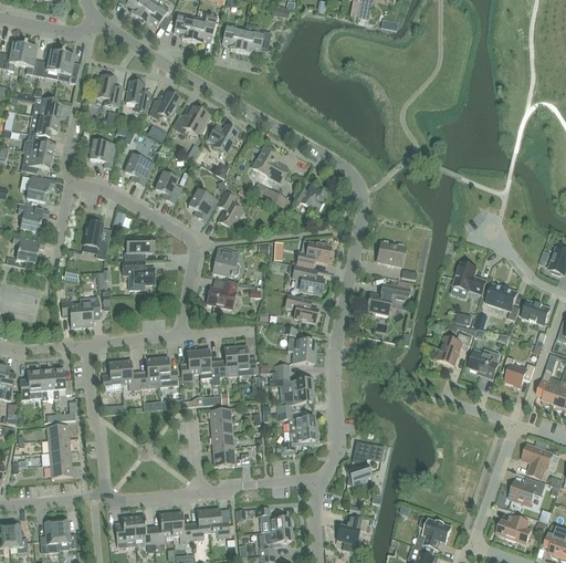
[(128,0),(126,3),(134,9),(130,13),(139,19),(150,2),(146,0),(128,0)]
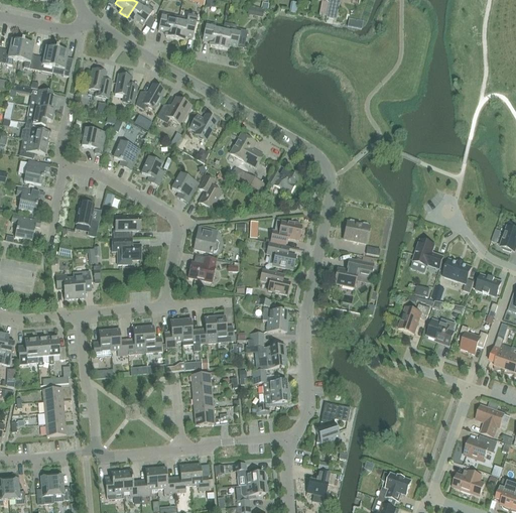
[(137,2),(127,17),(134,22),(136,19),(143,24),(143,23),(149,27),(154,18),(149,15),(153,9),(146,4),(140,0),(138,0),(137,2)]
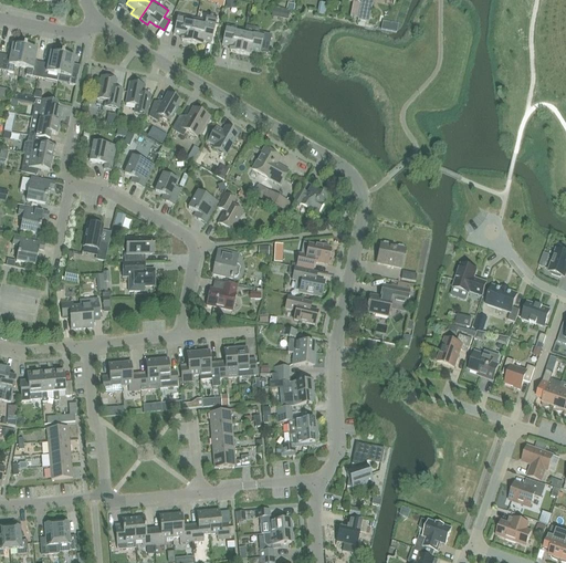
[(360,0),(357,18),(368,20),(373,0),(360,0)]
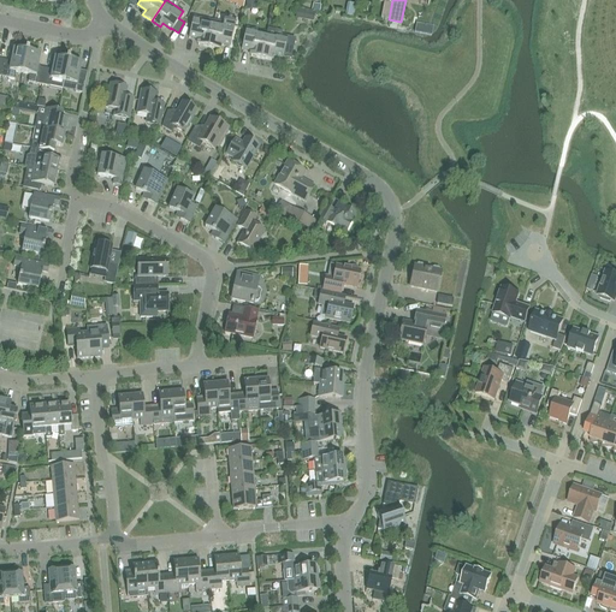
[(315,10),(307,9),(304,17),(313,18),(315,10)]
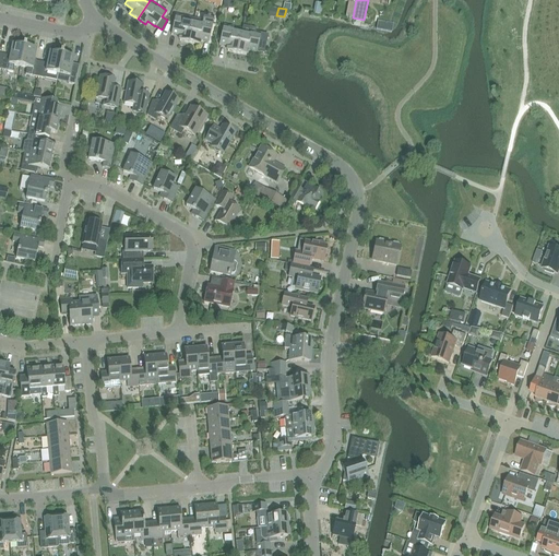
[(203,19),(194,16),(189,40),(199,43),(200,38),(209,39),(214,14),(204,12),(203,19)]
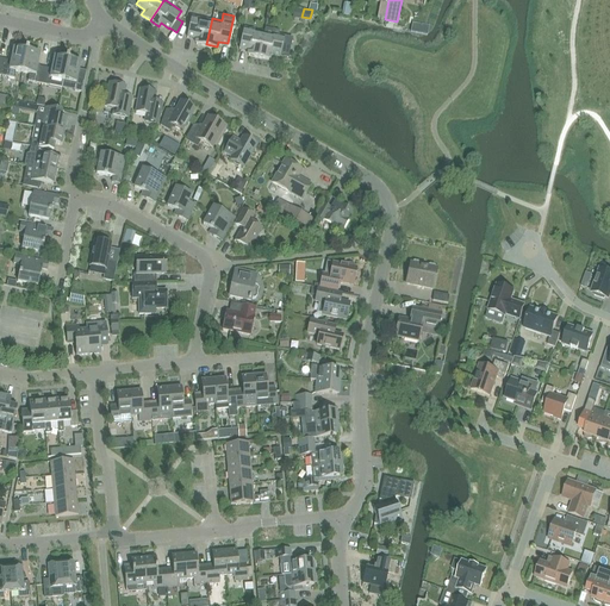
[(212,18),(203,17),(192,14),(187,35),(197,37),(195,42),(206,44),(212,18)]
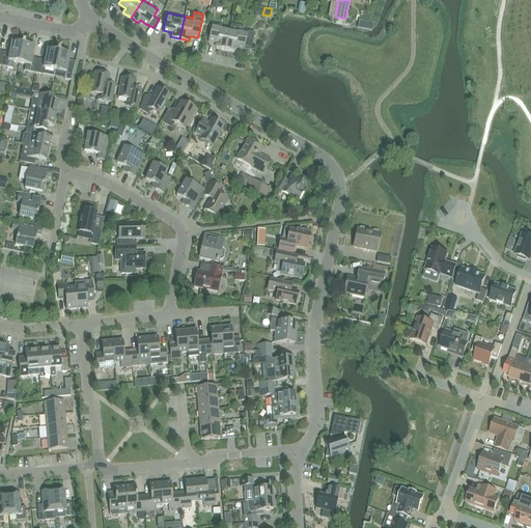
[(225,48),(229,30),(221,28),(222,24),(213,22),(208,39),(217,42),(216,46),(225,48)]
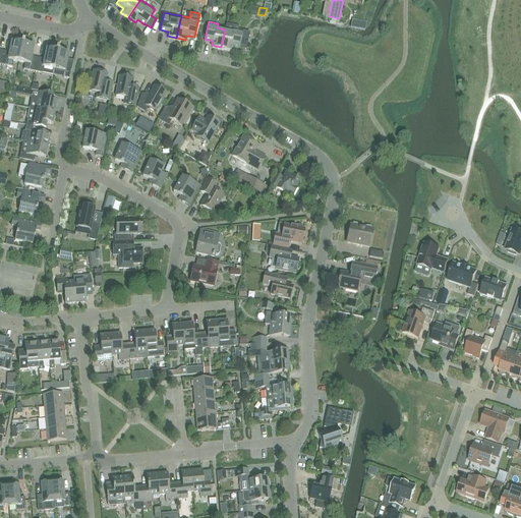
[(225,30),(221,47),(230,49),(231,45),(239,47),(245,48),(249,31),(238,27),(238,24),(226,21),(225,30)]
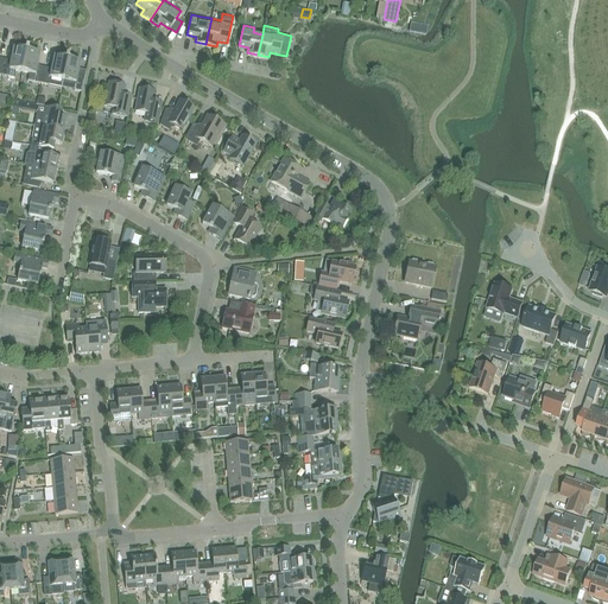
[(23,70),(27,46),(20,44),(16,46),(13,45),(11,58),(4,57),(1,72),(14,75),(16,68),(23,70)]
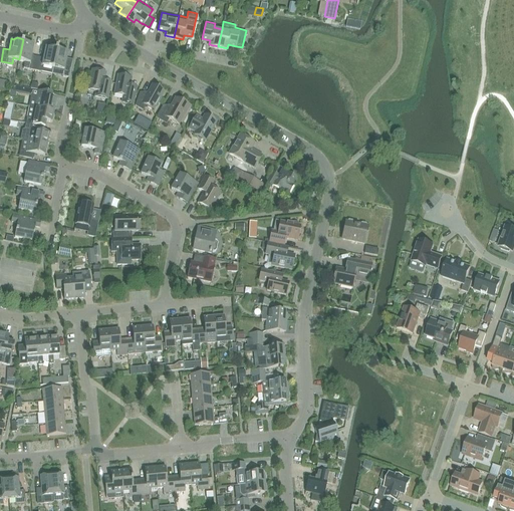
[(29,40),(23,39),(19,59),(25,60),(23,66),(35,68),(37,55),(31,53),(34,43),(31,42),(29,40)]
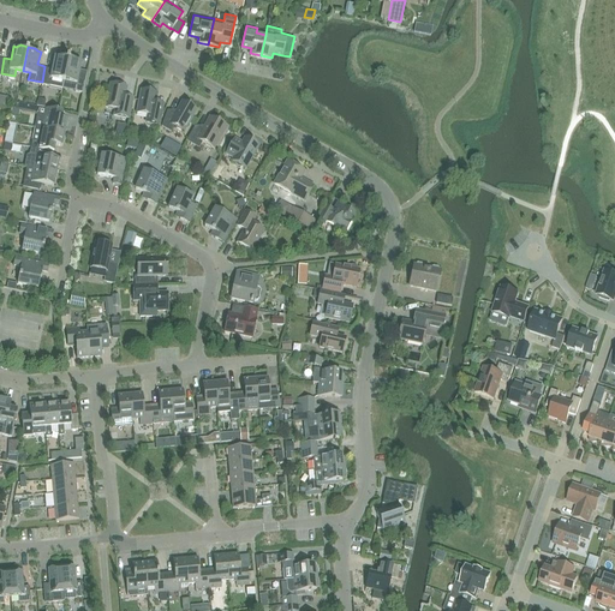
[(42,82),(63,87),(64,79),(69,55),(61,53),(58,55),(55,54),(52,67),(45,66),(42,82)]
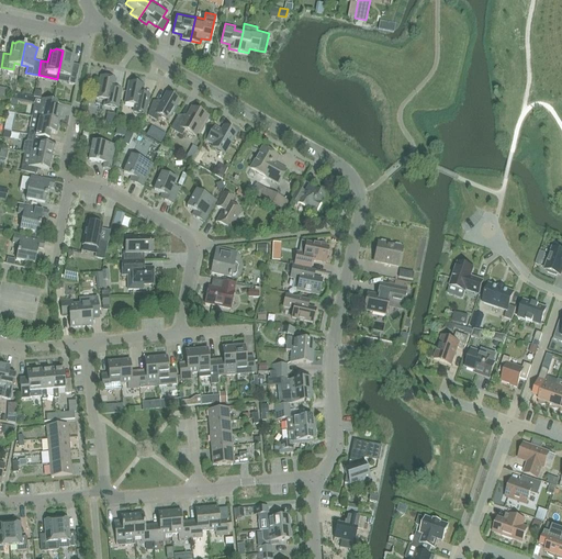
[(69,52),(63,51),(58,73),(65,74),(64,76),(69,77),(68,81),(76,82),(79,68),(71,66),(75,55),(71,54),(69,52)]
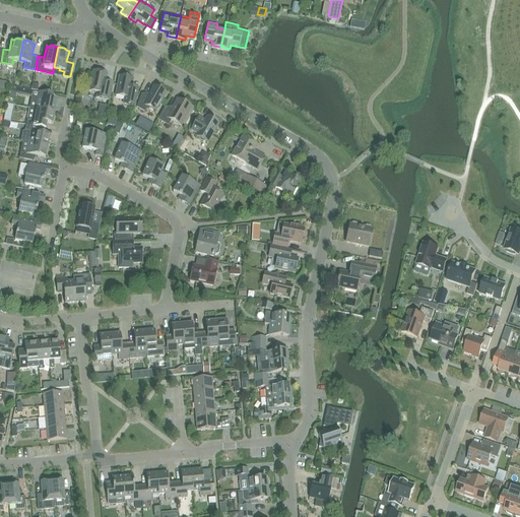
[(113,80),(106,79),(108,71),(93,69),(89,88),(98,90),(96,95),(109,99),(113,80)]
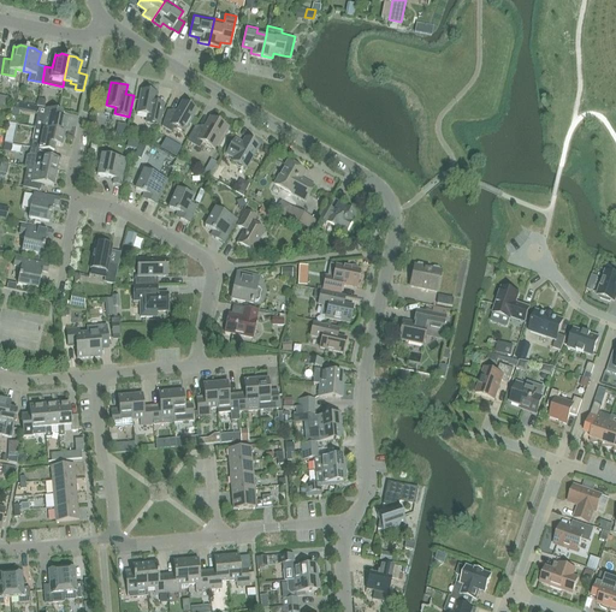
[(164,101),(157,99),(158,90),(142,88),(137,110),(148,112),(147,120),(160,123),(163,108),(164,101)]
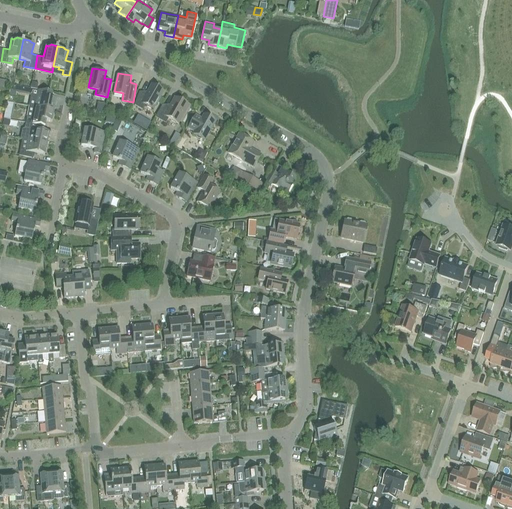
[(153,107),(163,89),(152,82),(145,93),(139,90),(134,103),(142,108),(145,103),(153,107)]
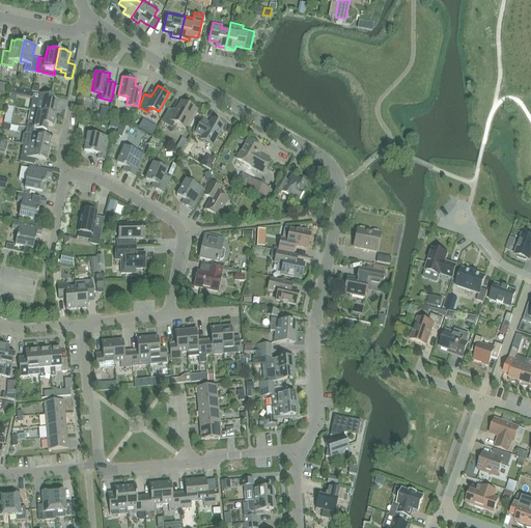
[(20,90),(15,86),(9,92),(15,96),(20,90)]
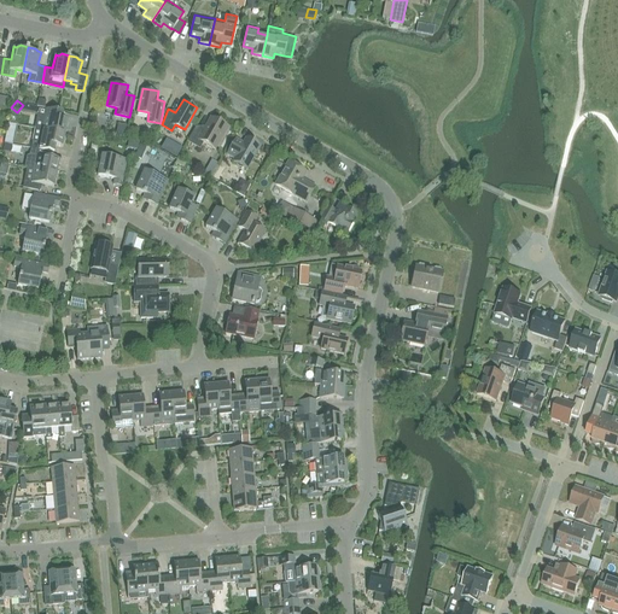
[(39,105),(35,126),(65,132),(68,118),(62,117),(63,110),(39,105)]
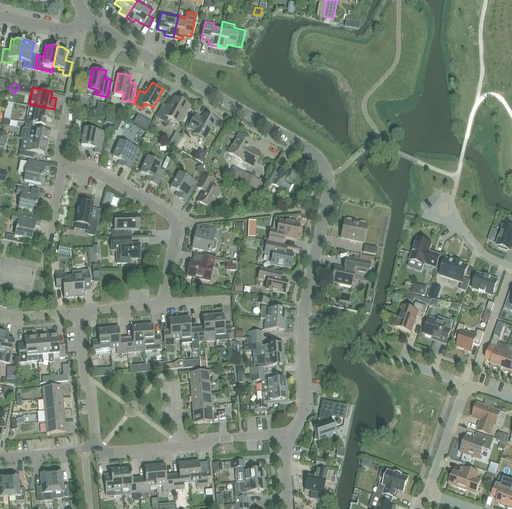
[(188,103),(187,102),(187,101),(186,100),(185,99),(183,98),(182,98),(180,99),(175,95),(168,106),(162,103),(155,115),(166,121),(168,116),(178,122),(188,103)]
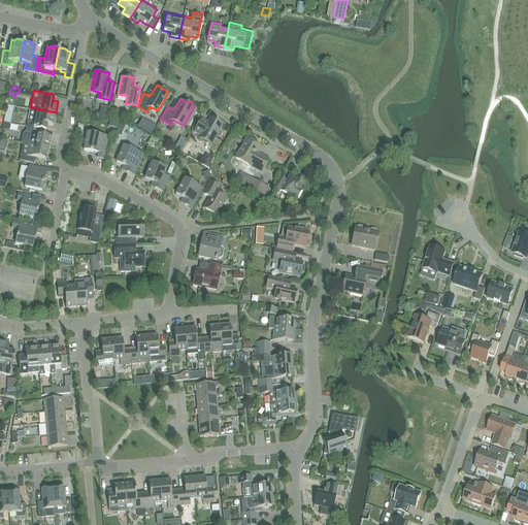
[(53,124),(56,112),(30,107),(27,124),(39,127),(40,121),(53,124)]
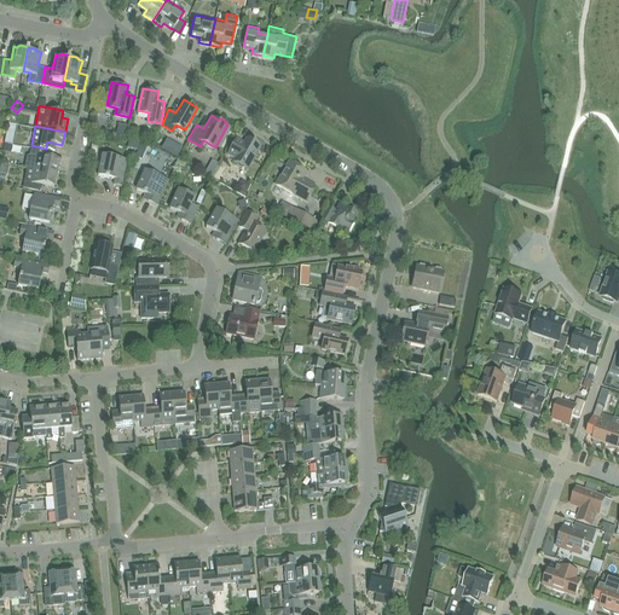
[(248,167),(261,144),(247,135),(243,140),(236,137),(227,152),(235,156),(233,160),(248,167)]
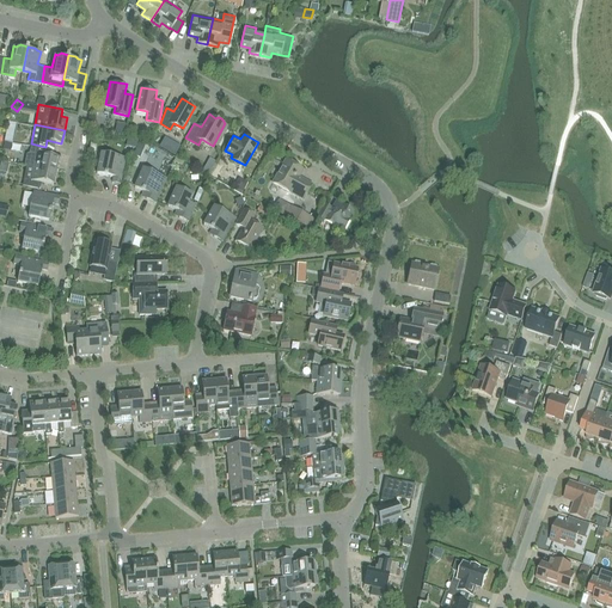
[(136,143),(132,136),(122,143),(127,151),(136,143)]
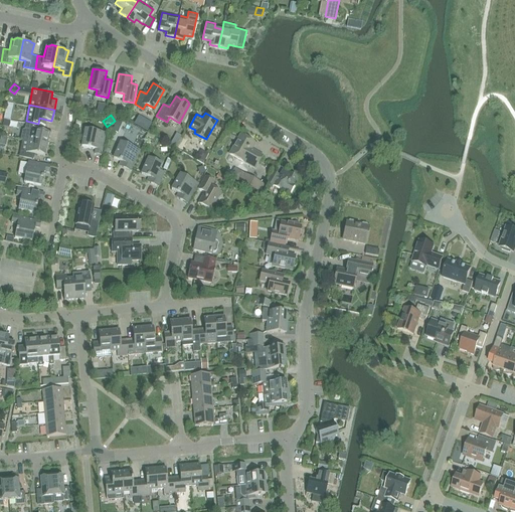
[(37,129),(38,124),(26,121),(24,127),(22,128),(20,137),(47,143),(49,132),(37,129)]
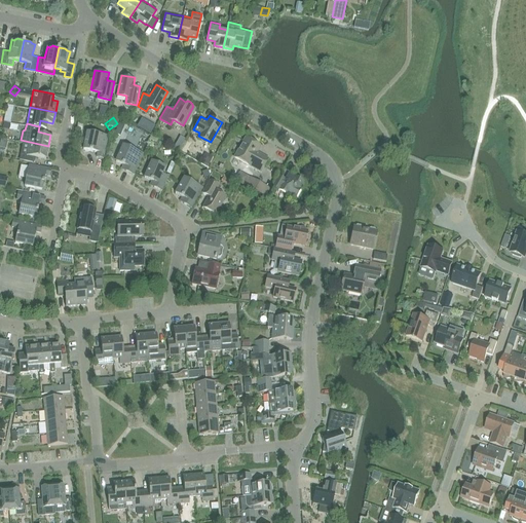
[(103,156),(108,134),(86,129),(83,147),(98,150),(97,155),(103,156)]
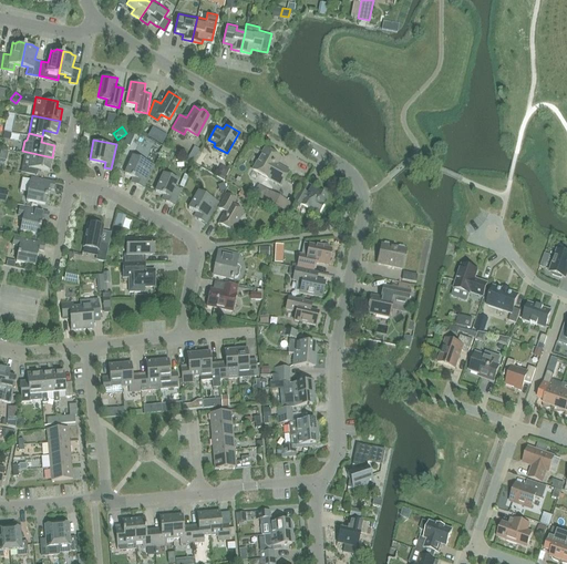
[(163,143),(155,140),(151,149),(158,152),(163,143)]
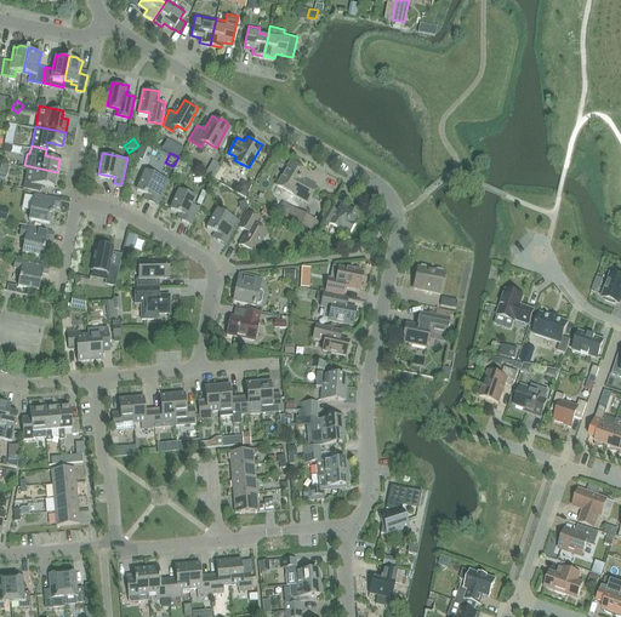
[(226,155),(217,169),(223,173),(232,159),(226,155)]
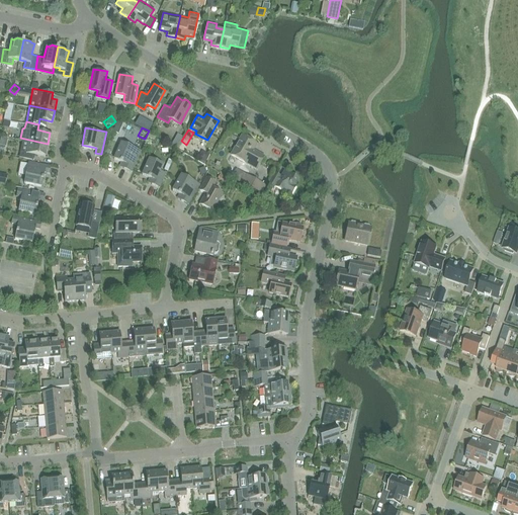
[(257,167),(264,155),(253,148),(256,142),(242,134),(231,153),(246,161),(257,167)]
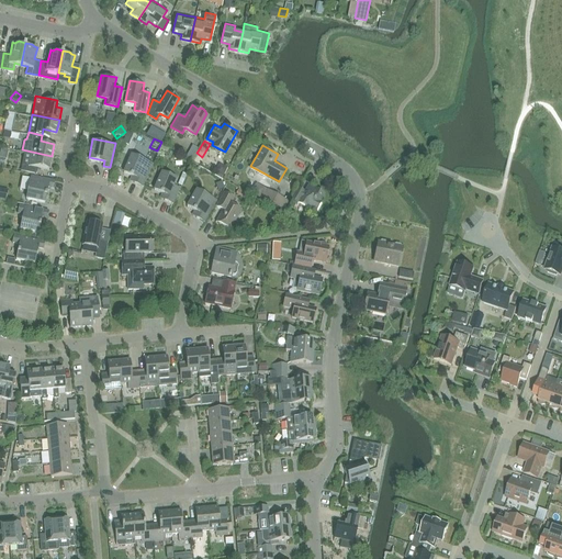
[(49,168),(52,156),(22,149),(22,151),(24,151),(21,168),(34,171),(36,165),(49,168)]
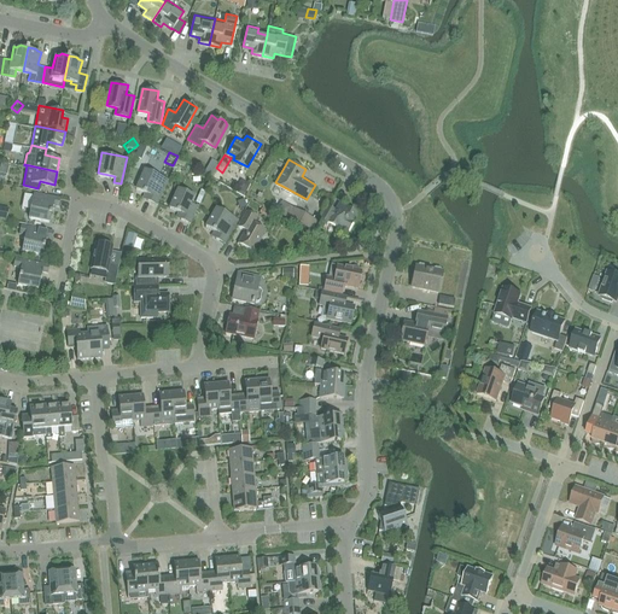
[(157,203),(168,179),(144,168),(136,187),(150,193),(147,198),(157,203)]
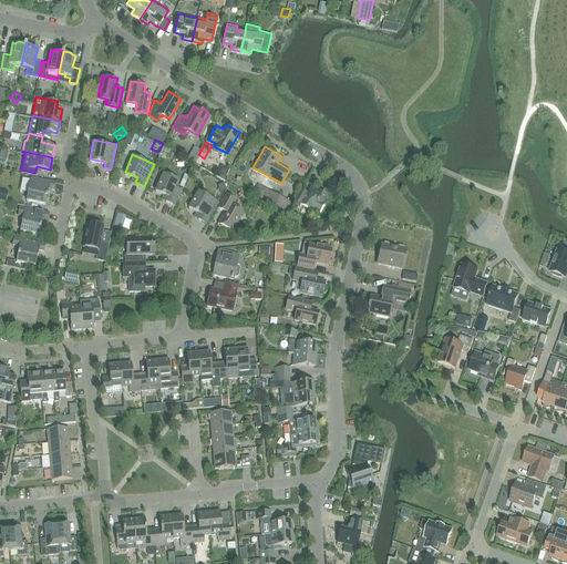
[(227,172),(222,165),(216,170),(222,176),(227,172)]
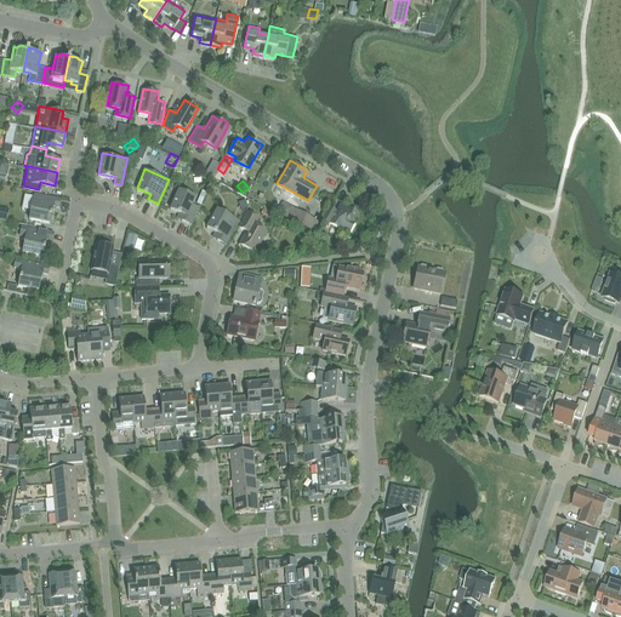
[(192,222),(199,206),(192,204),(195,195),(178,188),(170,207),(184,213),(182,218),(192,222)]
